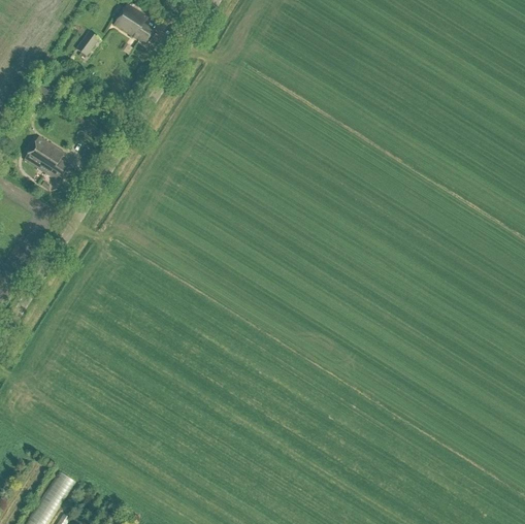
[(142,40),(151,28),(141,22),(145,14),(124,1),(111,22),(142,40)]
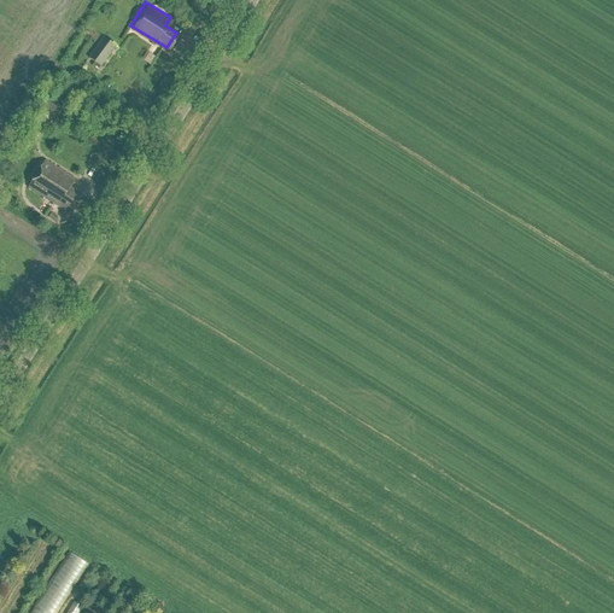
[(98,63),(115,42),(101,33),(86,53),(98,63)]
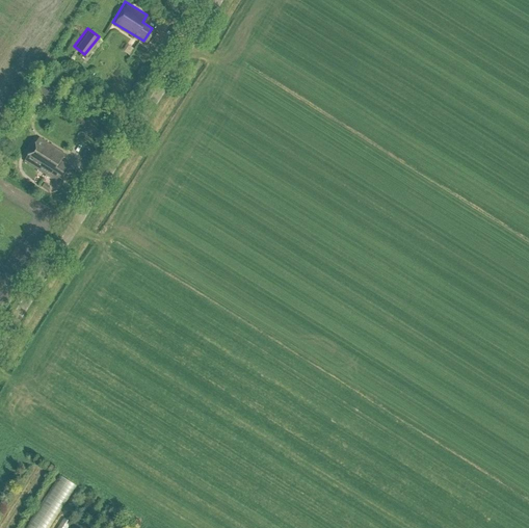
[(47,97),(55,87),(42,77),(34,86),(47,97)]
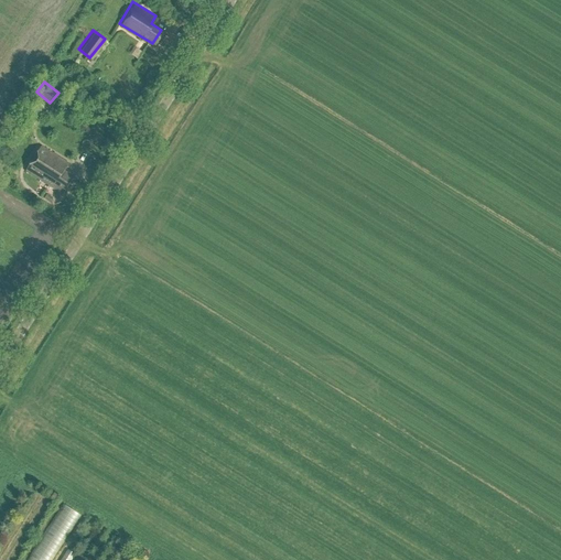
[(60,191),(72,173),(62,167),(66,161),(39,143),(23,168),(60,191)]
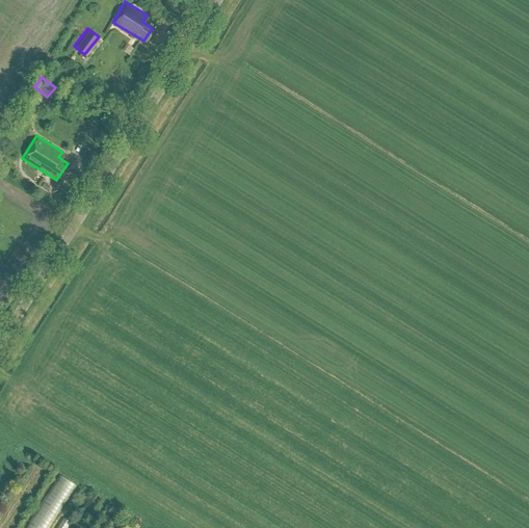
[(25,527),(49,527),(80,480),(63,470),(25,527)]
